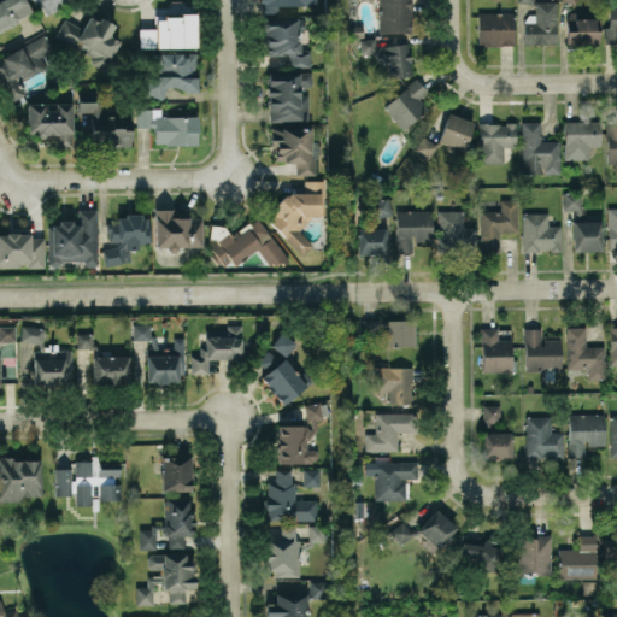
[(0,0),(0,29),(33,13),(25,0),(0,0)]
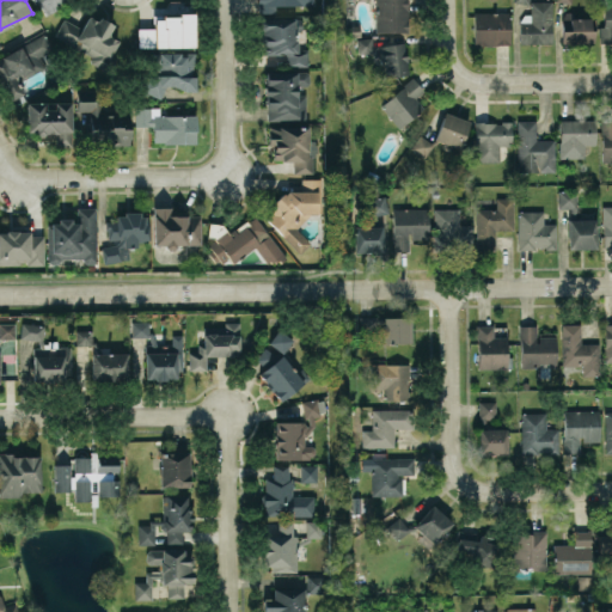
[(38,0),(43,12),(68,4),(66,0),(38,0)]
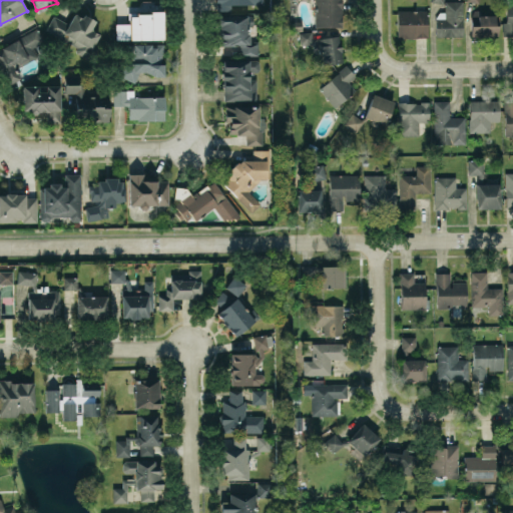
[(263,4),(262,0),(215,0),(215,10),(230,10),(230,4),(263,4)]
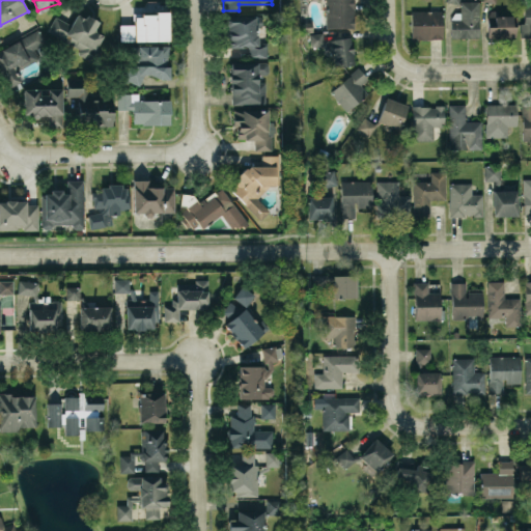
[(354,0),(326,0),(326,28),(354,27),(354,0)]
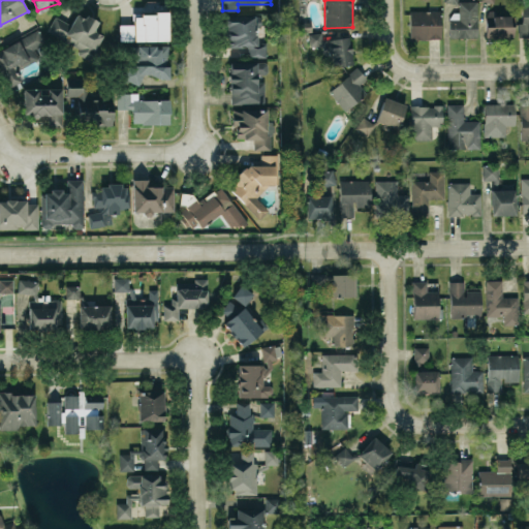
[(477,38),(478,1),(459,1),(459,13),(449,13),(448,37),(477,38)]
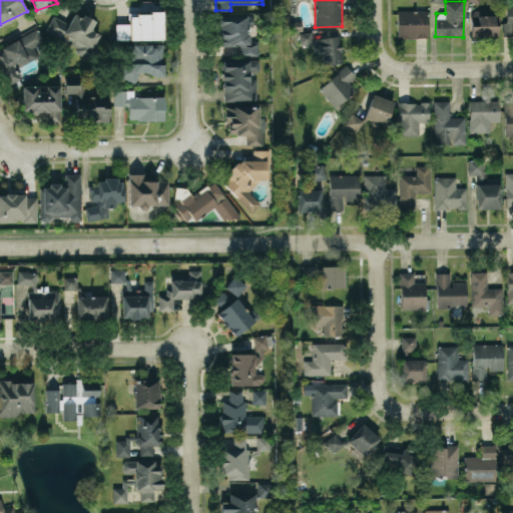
[(503,35),(512,34),(512,4),(506,4),(506,22),(502,22),(503,35)]
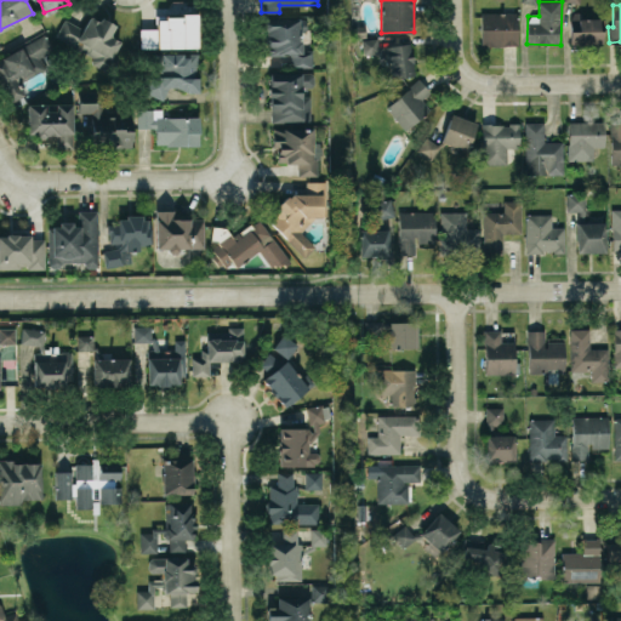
[(480,12),(480,46),(517,45),(517,12),(480,12)]
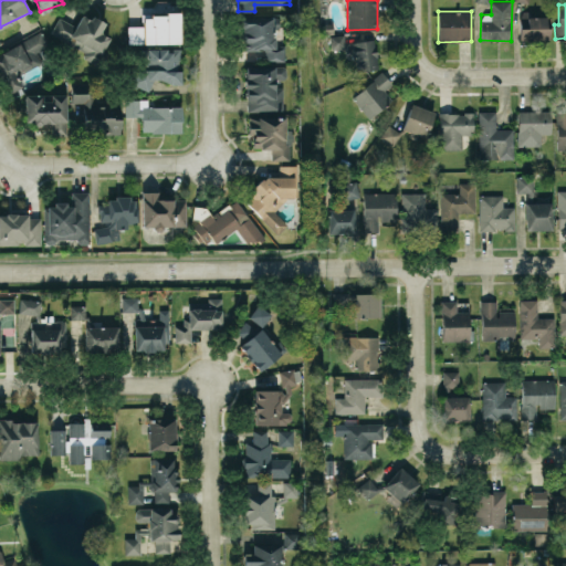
[(58,18),(49,38),(98,60),(109,37),(101,33),(104,23),(81,13),(76,25),(58,18)]
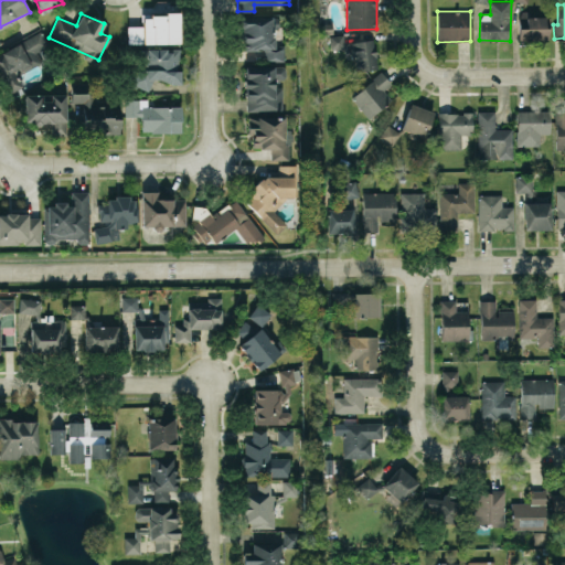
[(127,44),(179,43),(178,13),(141,14),(141,25),(127,27),(127,44)]
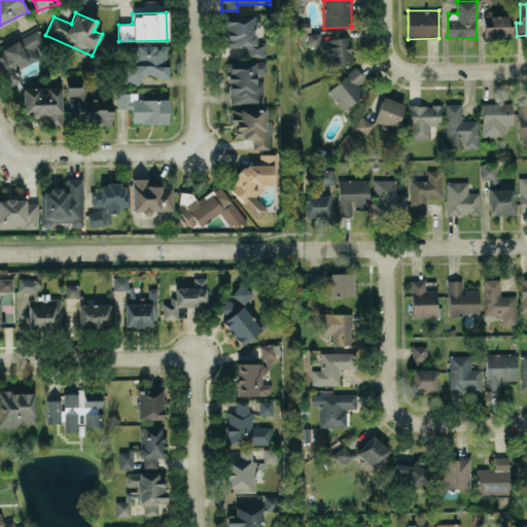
[(483,15),(484,37),(511,36),(510,14),(483,15)]
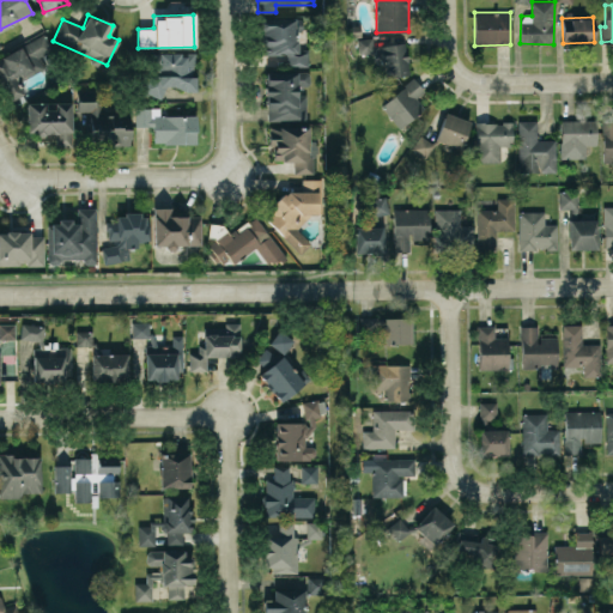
[(308,66),(308,49),(297,49),(297,30),(302,30),(302,18),(261,18),(261,58),(286,58),(286,66),(308,66)]
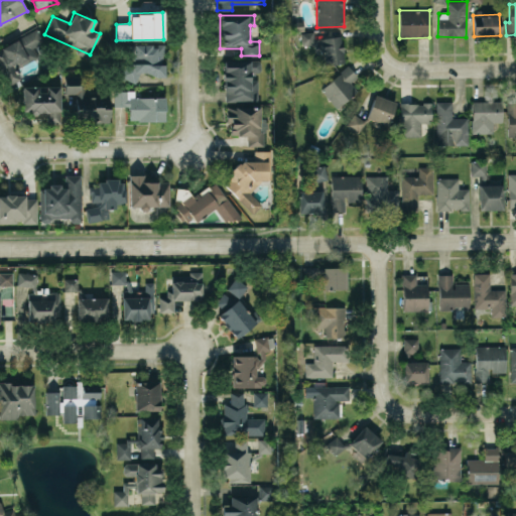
[(14,67),(48,49),(37,28),(0,46),(0,72),(6,85),(20,79),(14,67)]
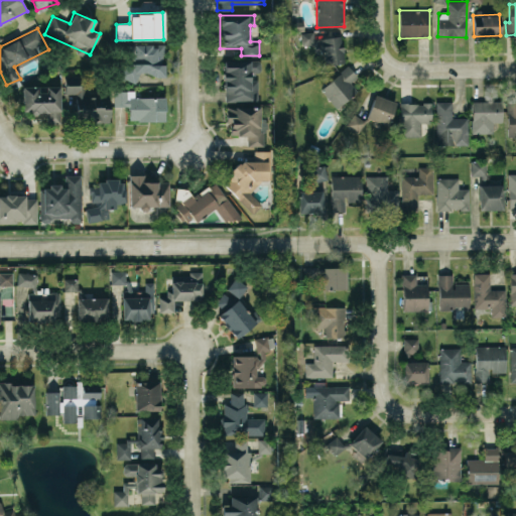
[(314,44),(314,31),(300,32),(301,44),(314,44)]
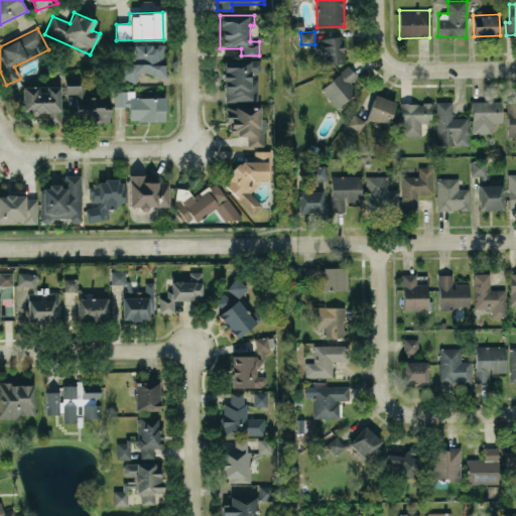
[(320,37),(324,65),(345,61),(342,35),(320,37)]
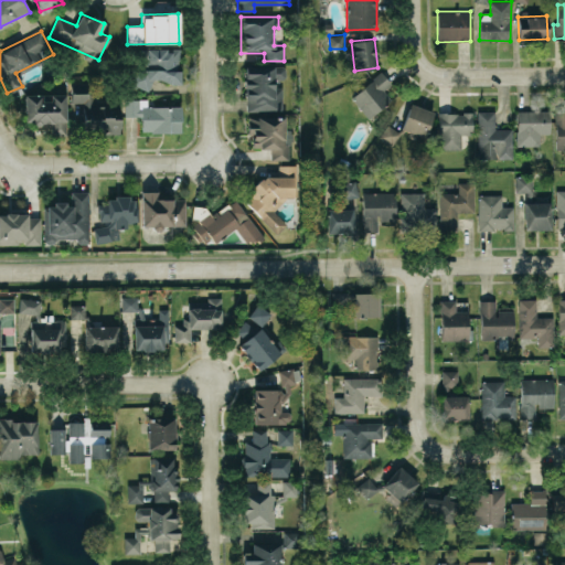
[(180,48),(135,49),(136,88),(151,88),(151,83),(181,82),(180,48)]
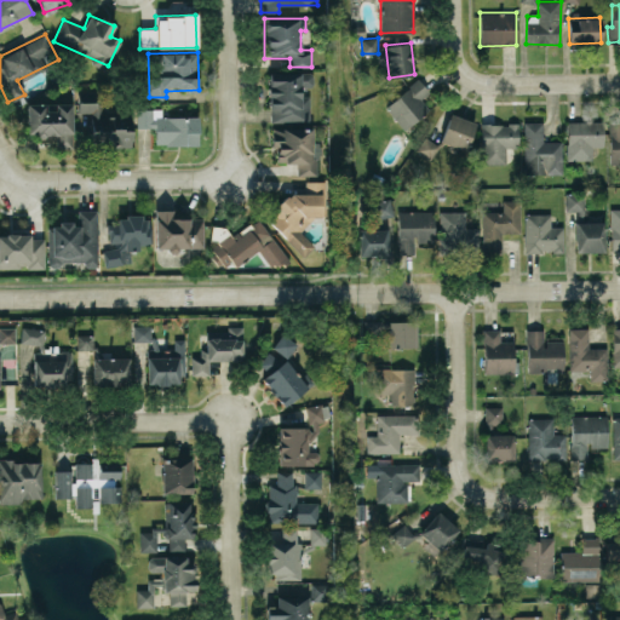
[(310,121),(309,95),(300,95),(300,87),(311,87),(311,72),(268,73),(269,122),(310,121)]
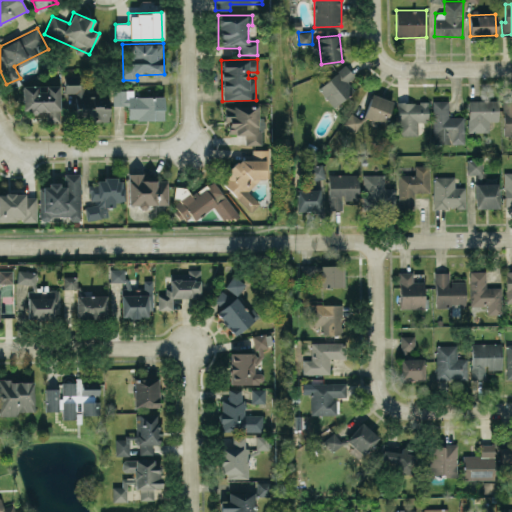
[(354,89),(347,82),(354,75),(345,64),(318,89),(335,107),(354,89)]
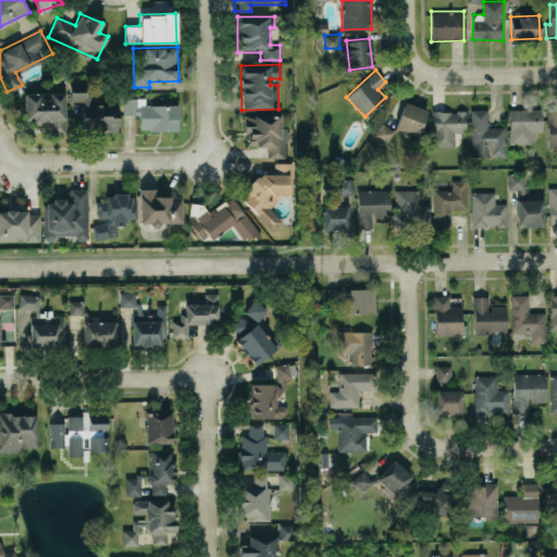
[(118,132),(118,100),(90,100),(90,82),(70,82),(71,101),(79,101),(79,132),(118,132)]
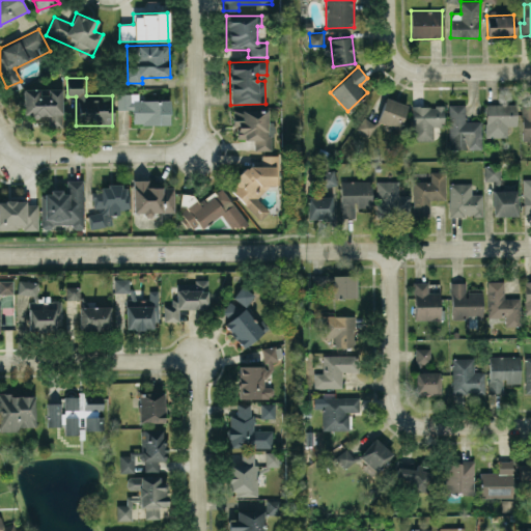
[(24,116),(46,116),(46,127),(62,127),(61,88),(23,89),(24,116)]
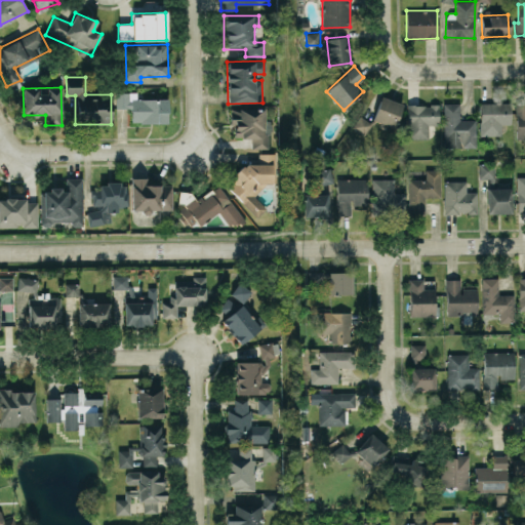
[(167,98),(136,98),(136,91),(115,92),(116,109),(131,108),(131,123),(167,122),(167,98)]
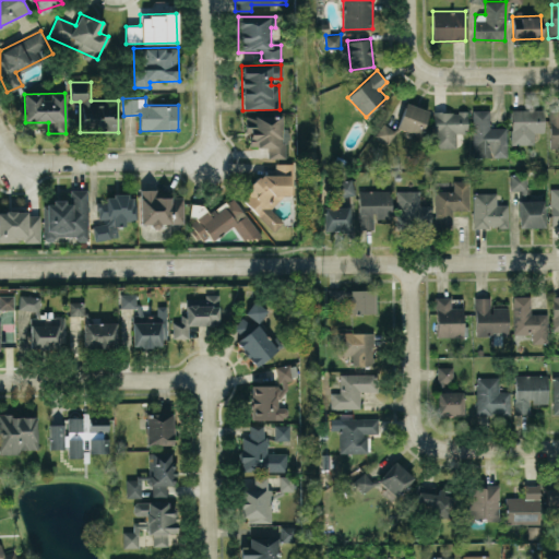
[(396,127),(419,135),(428,110),(405,102),(396,127)]
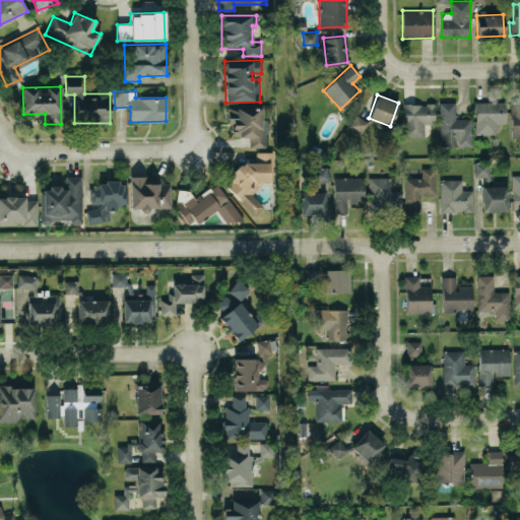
[(506,123),(506,102),(475,103),(475,134),(497,133),(497,123),(506,123)]
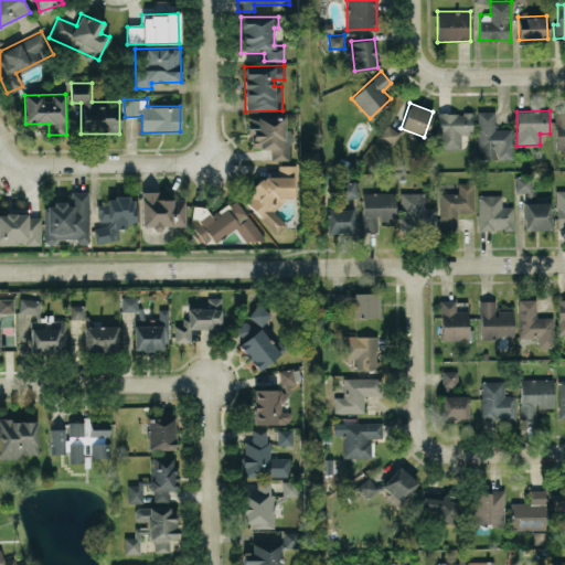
[(564,149),(564,110),(554,112),(556,150),(564,149)]
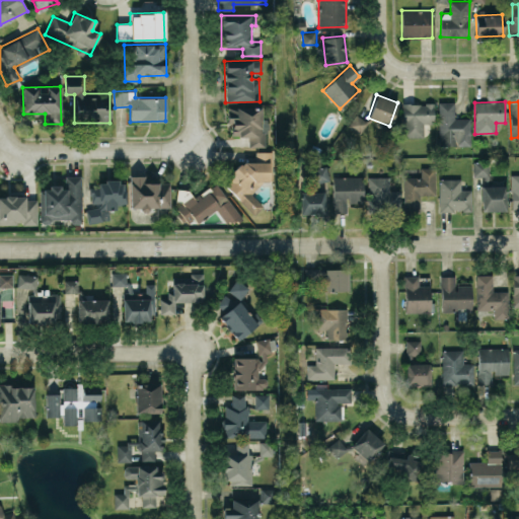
[(439,146),(470,145),(470,118),(454,118),(454,102),(438,102),(439,146)]
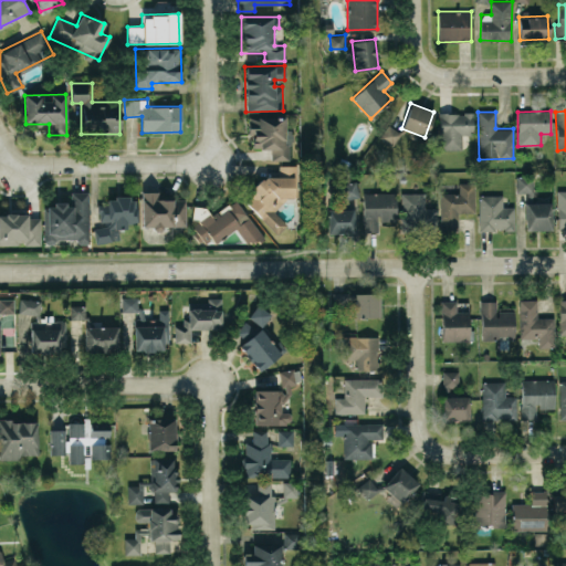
[(472,135),(473,113),(439,113),(439,149),(462,149),(462,135),(472,135)]
